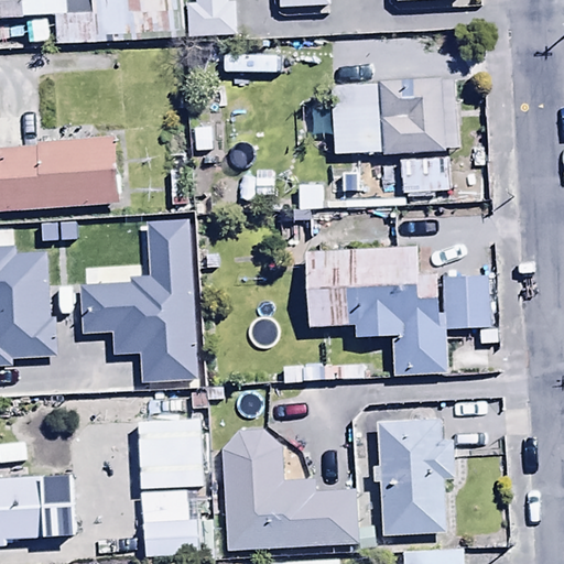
[(0,0),(0,22),(23,21),(21,0),(0,0)]
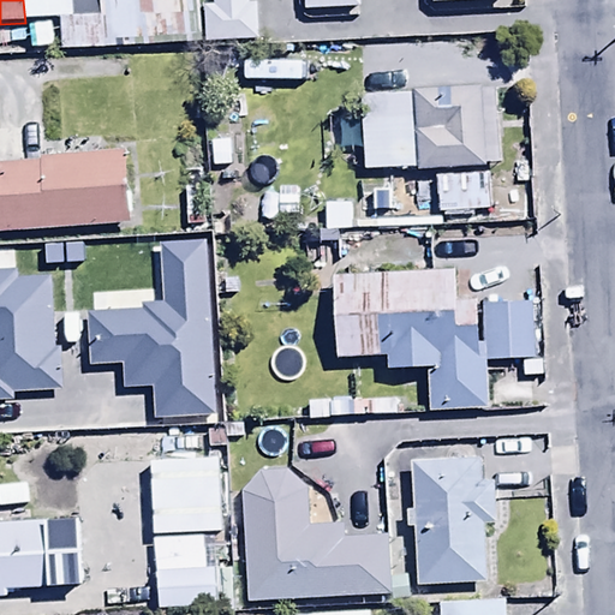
[(23,0),(25,23),(99,22),(97,0),(23,0)]
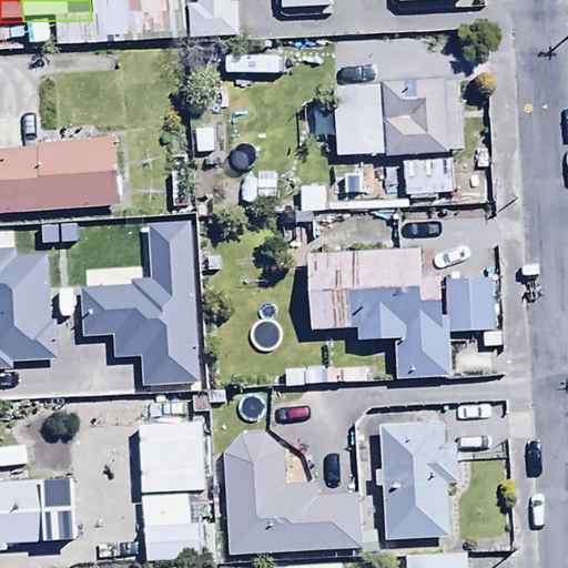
[(135,37),(185,34),(183,0),(90,0),(91,20),(93,46),(135,44),(135,37)]
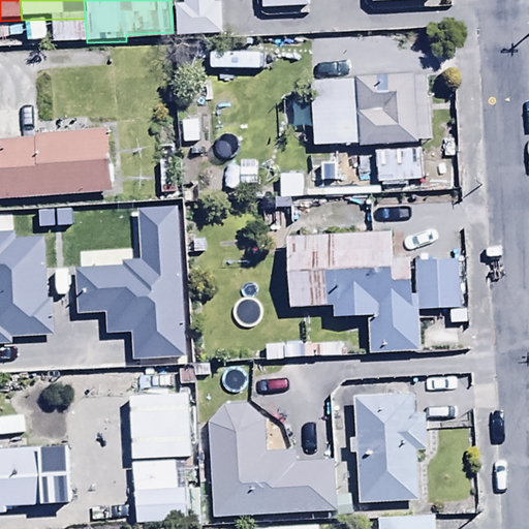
[(182,0),(183,5),(175,5),(177,37),(224,35),(223,3),(214,3),(213,0),(182,0)]
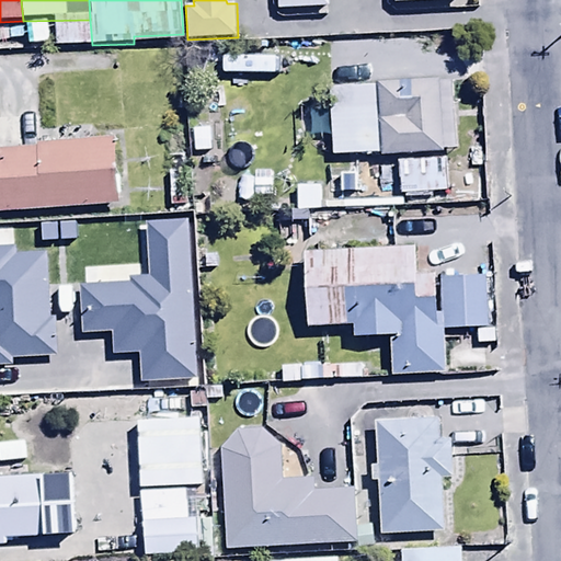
[(277,0),(278,9),(327,9),(327,0),(277,0)]
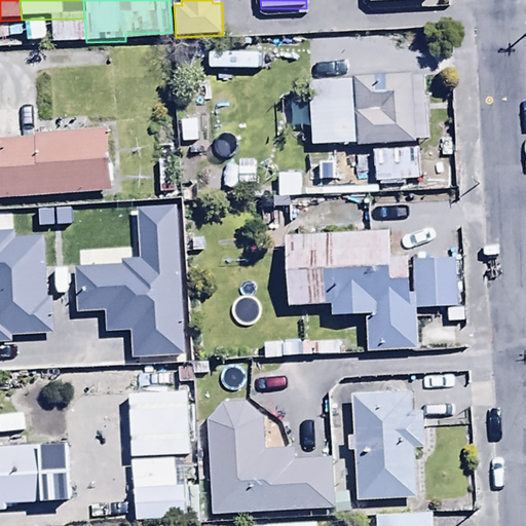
[(0,25),(0,40),(21,40),(21,25),(0,25)]
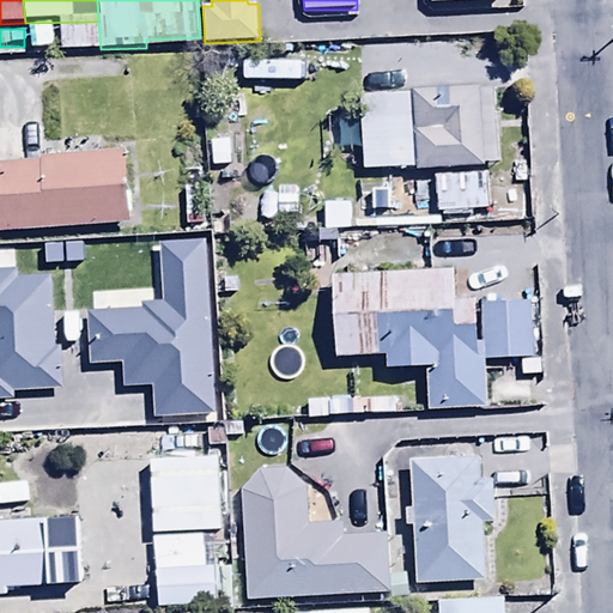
[(413,90),(416,169),(490,167),(486,87),(413,90)]
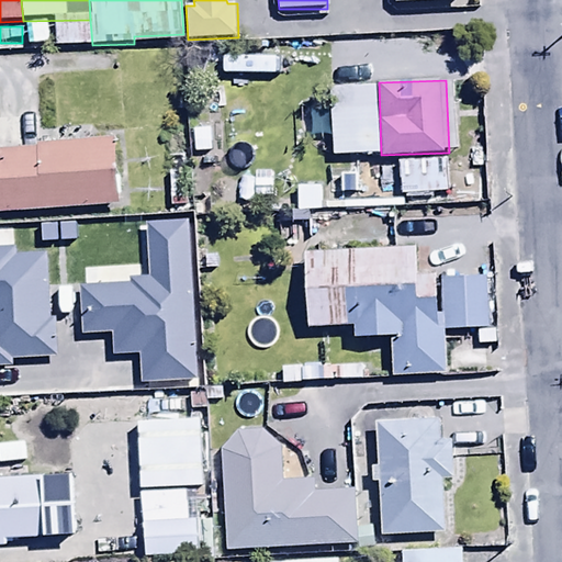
[(381,155),(379,82),(329,83),(332,157),(381,155)]
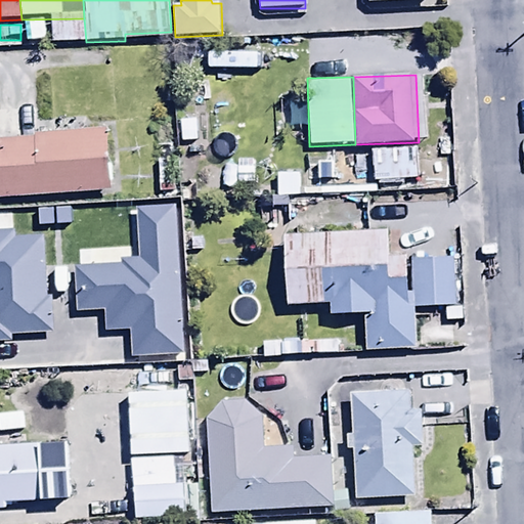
[(204,112),(182,112),(182,133),(204,133),(204,112)]
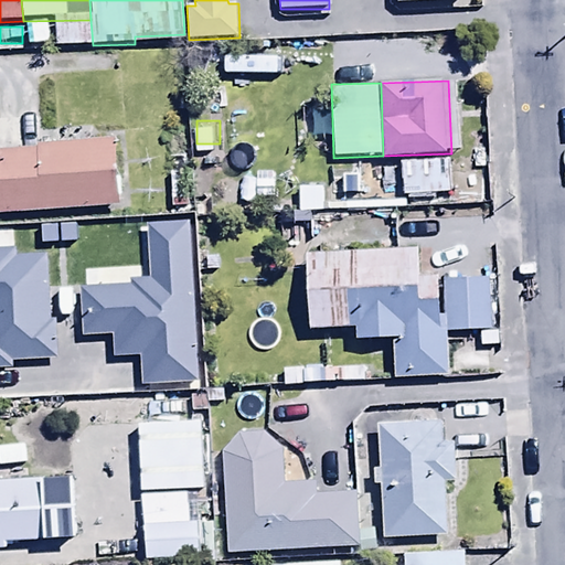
[(116,140),(34,146),(35,150),(0,152),(0,214),(120,206),(116,140)]
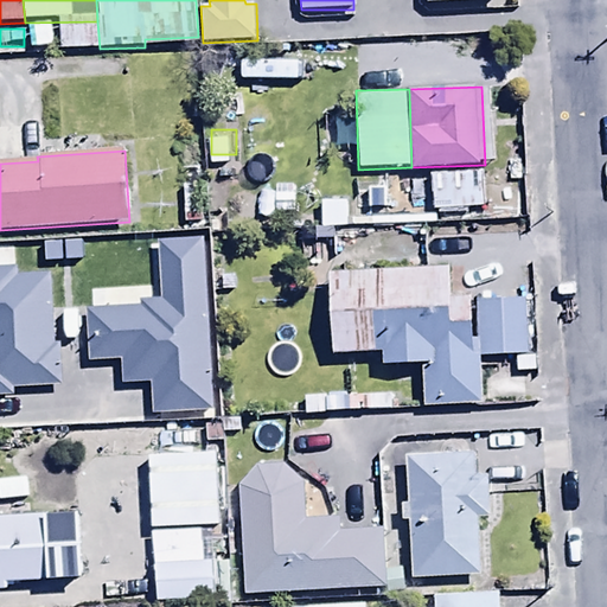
[(202,163),(179,164),(181,223),(204,222),(202,163)]
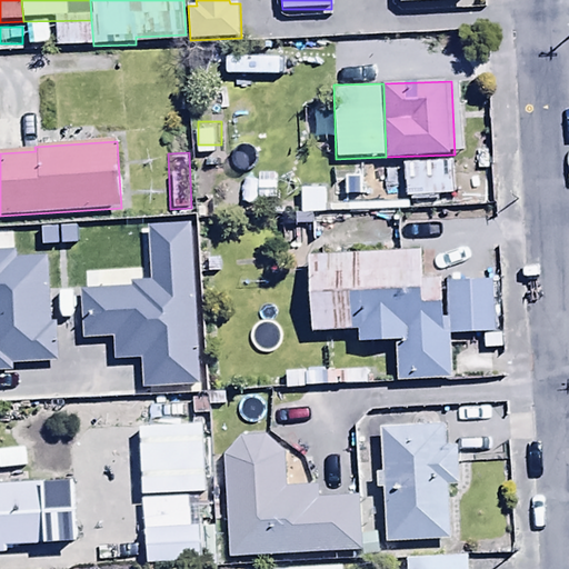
[(452,160),(402,161),(403,197),(453,196),(452,160)]
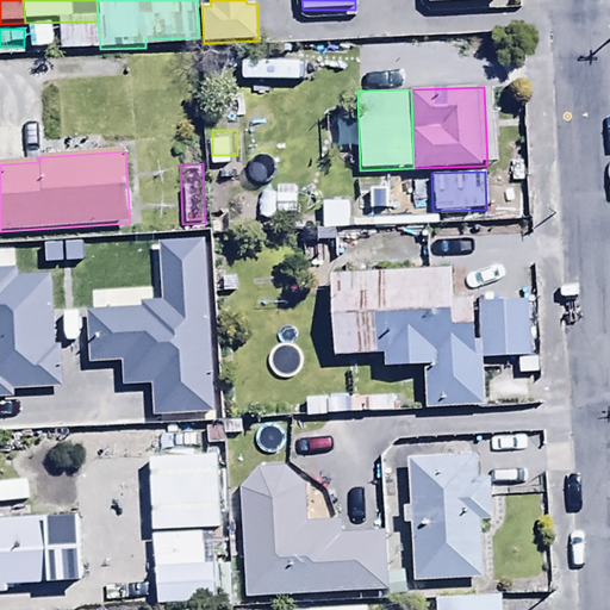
[(354,188),(354,211),(387,211),(388,188),(354,188)]
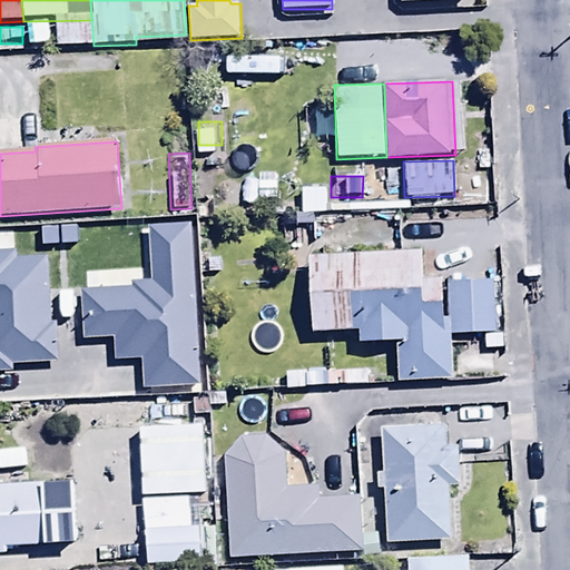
[(423,248),(399,248),(399,253),(310,255),(312,332),(357,331),(357,342),(396,341),(397,382),(453,381),(452,336),(483,335),(483,350),(503,350),(503,333),(497,333),(494,279),(424,282),(423,248)]
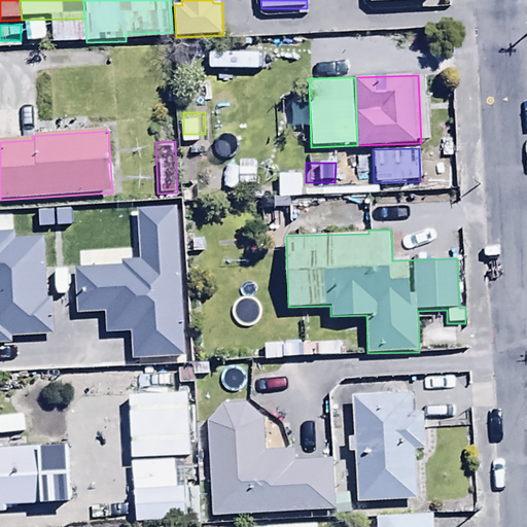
[(0,272),(0,336),(97,331),(96,304),(40,307),(39,286),(25,286),(24,271),(0,272)]
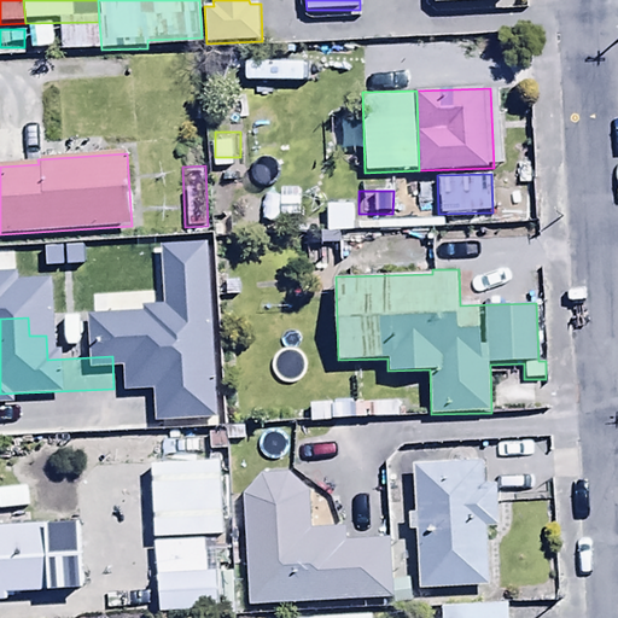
[(213,436),(185,437),(186,471),(214,470),(213,436)]
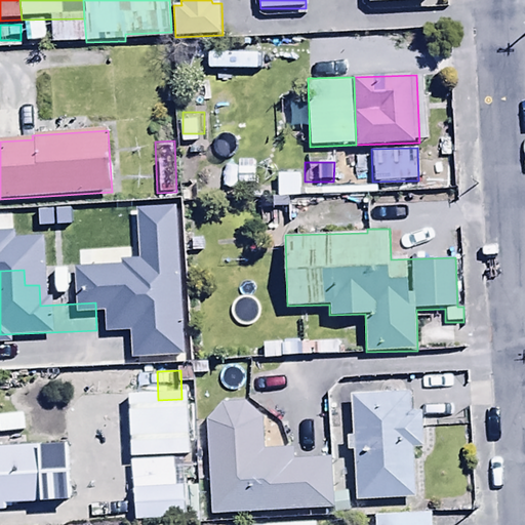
[(347,451),(353,451),(355,500),(416,497),(414,447),(423,447),(421,409),(413,410),(412,391),(350,393),(352,435),(346,435),(347,451)]
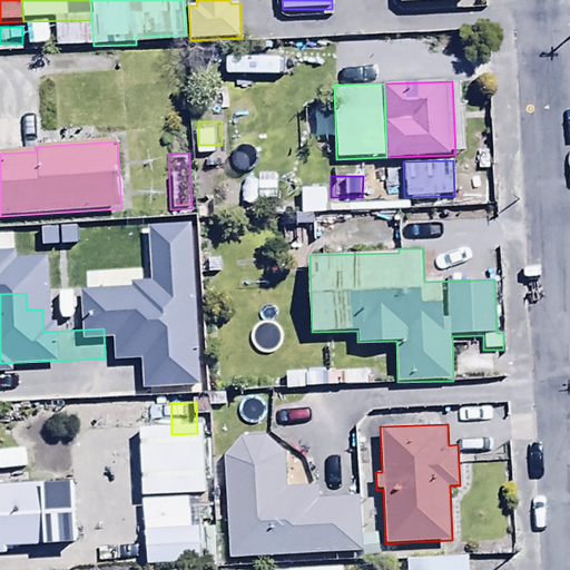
[(285,452),(267,436),(242,438),(223,459),(227,559),(360,552),(357,495),(320,498),(318,485),(286,487),(285,452)]
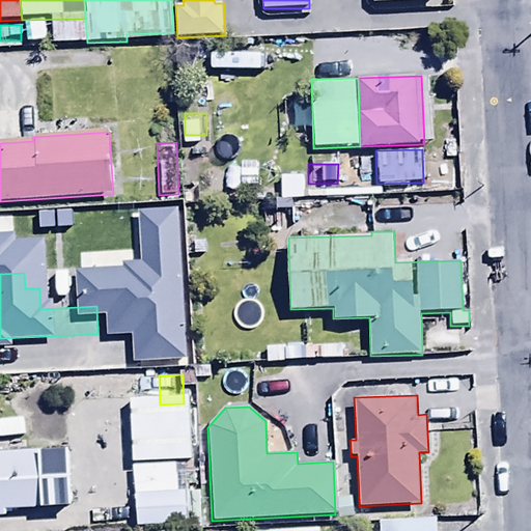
[(67,448),(0,450),(0,519),(7,519),(6,508),(70,505),(67,448)]
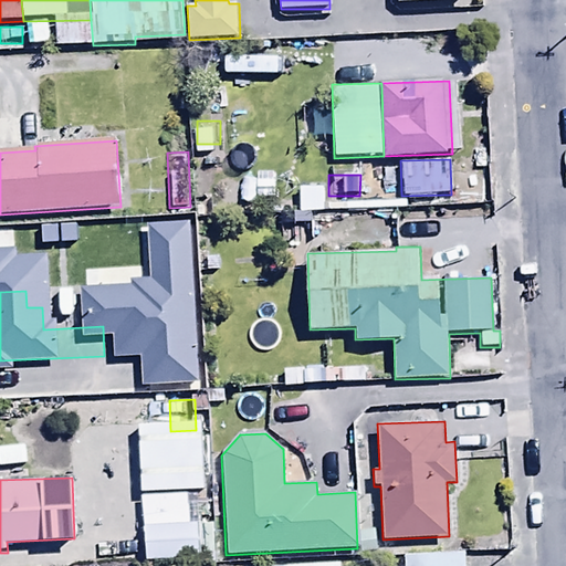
[(144,526),(145,562),(198,559),(198,524),(144,526)]
